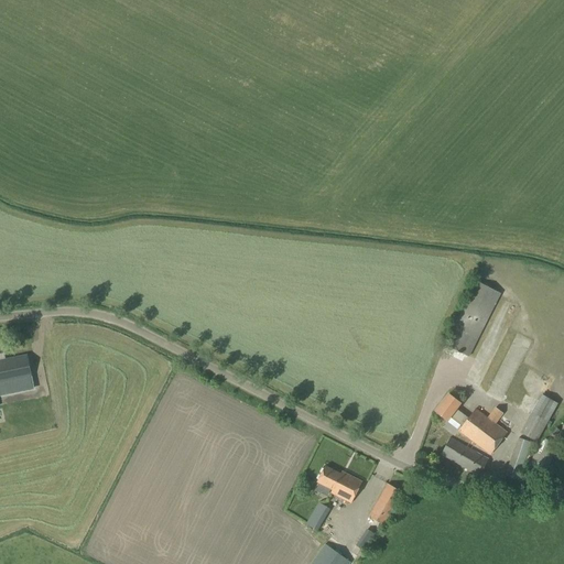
[(468,358),(500,294),(475,282),(444,346),(468,358)]
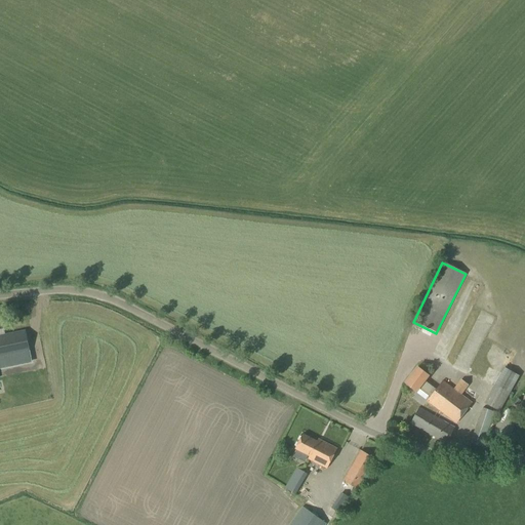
[(4,335),(0,335),(0,358),(29,352),(25,331),(4,335)]
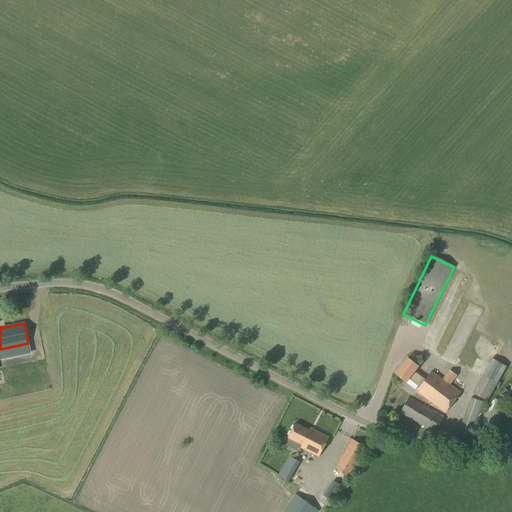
[(425,380),(414,372),(418,367),(407,358),(395,374),(406,383),(408,379),(419,388),(416,392),(445,414),(460,393),(450,385),(453,381),(455,382),(458,377),(456,376),(457,376),(449,370),(442,379),(431,371),(425,380)]
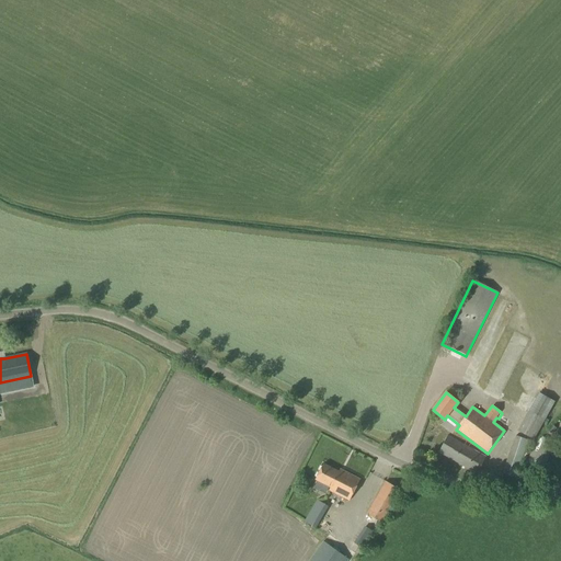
[(534,441),(554,402),(538,392),(517,432),(534,441)]
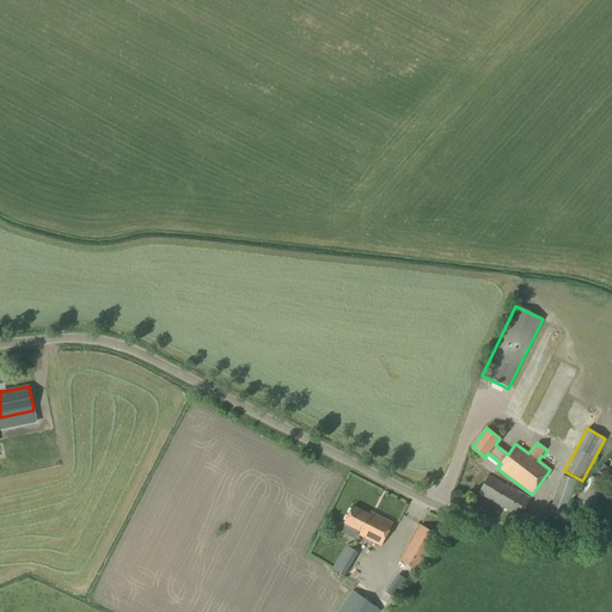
[(520,518),(530,499),(489,475),(477,494),(520,518)]
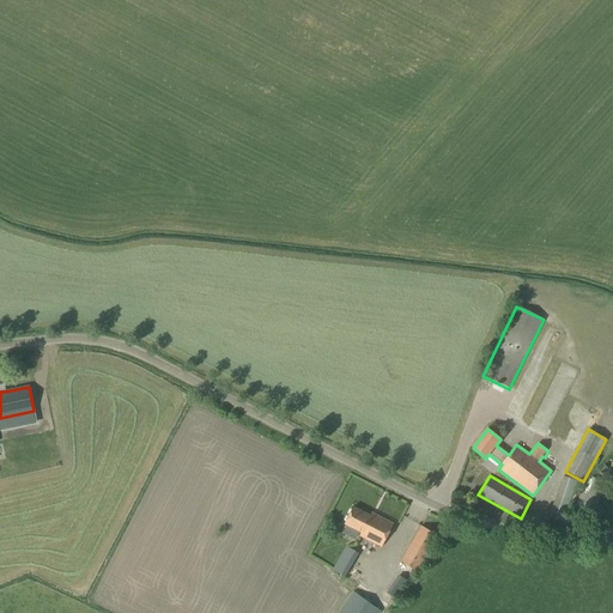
[(604,492),(607,484),(595,478),(592,486),(590,486),(588,492),(582,491),(576,504),(582,507),(578,515),(592,521),(594,514),(604,492)]
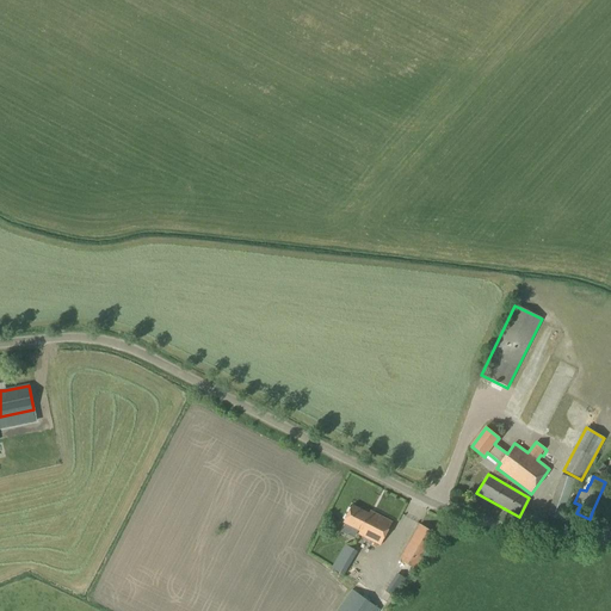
[(369,514),(352,506),(344,524),(360,532),(359,535),(381,545),(392,523),(370,512),(369,514)]
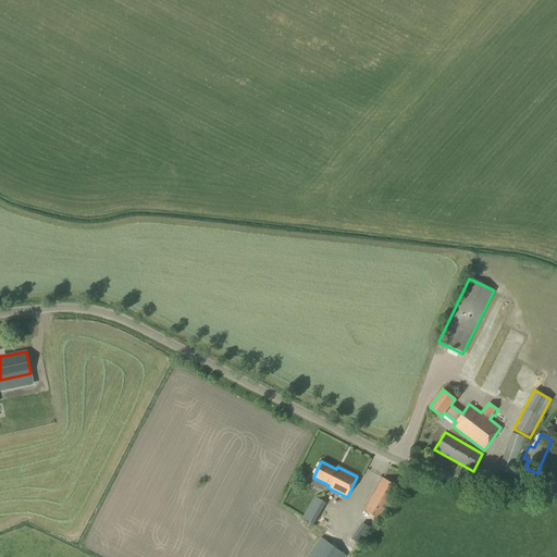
[(380,520),(398,487),(383,479),(363,511),(380,520)]
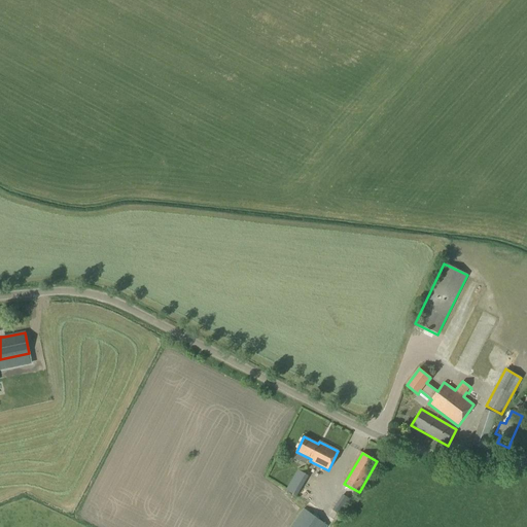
[(288,487),(300,495),(315,477),(304,467),(288,487)]
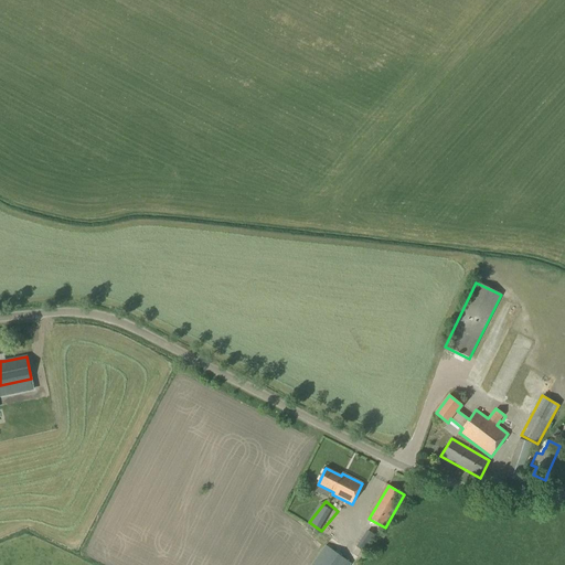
[(350,564),(351,564),(326,545),(311,564),(350,564)]
